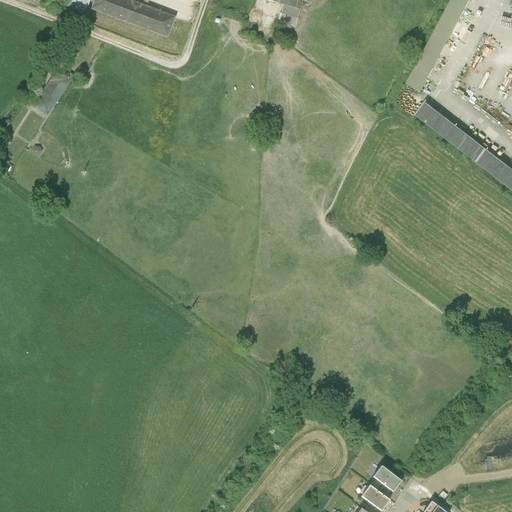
[(88,0),(70,0),(68,7),(84,13),(88,0)]
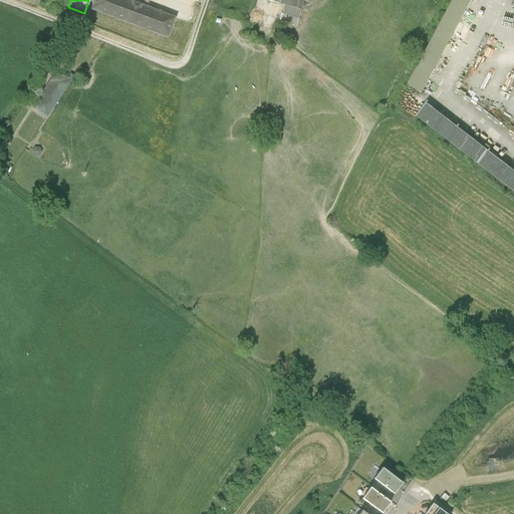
[(175,18),(126,0),(95,0),(92,9),(168,38),(175,18)]
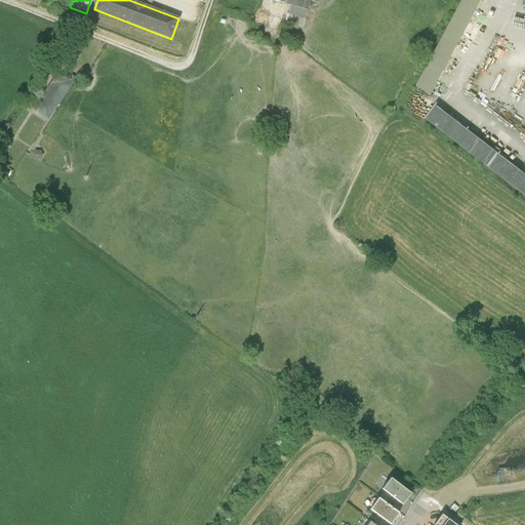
[(272,0),(272,1),(288,5),(288,7),(289,8),(288,14),(305,18),(310,1),(316,3),(317,0),(272,0)]
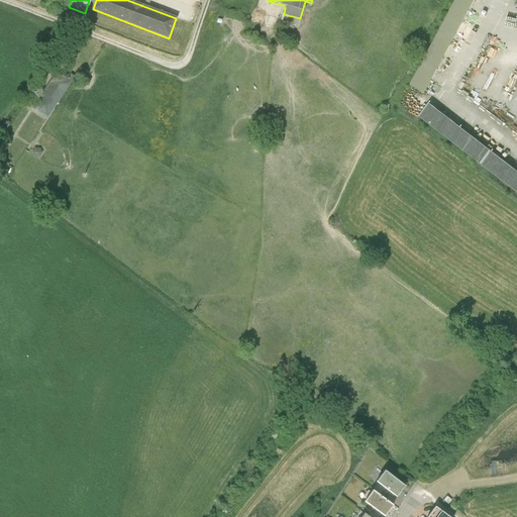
[(57,72),(32,108),(47,118),(72,82),(57,72)]
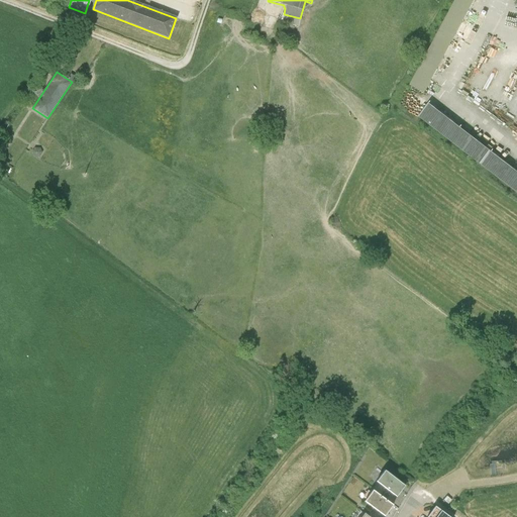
[(396,497),(405,486),(385,471),(377,482),(396,497)]
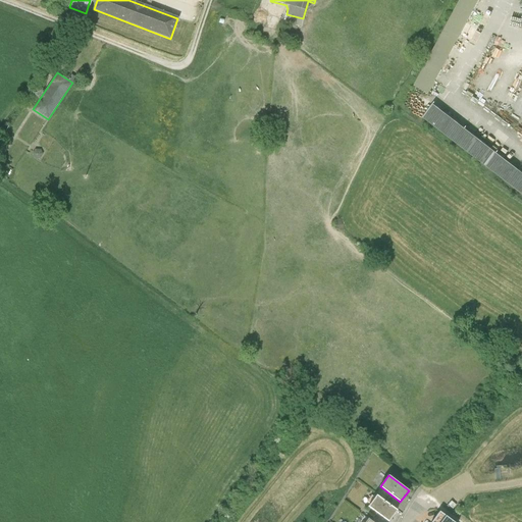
[(368,507),(388,521),(397,510),(376,496),(368,507)]
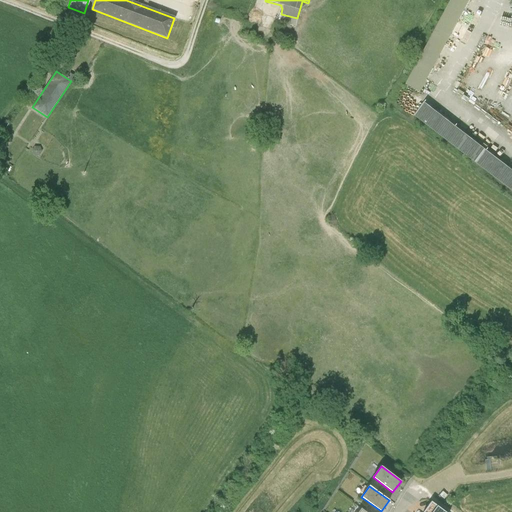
[(444,511),(431,502),(423,511),(444,511)]
